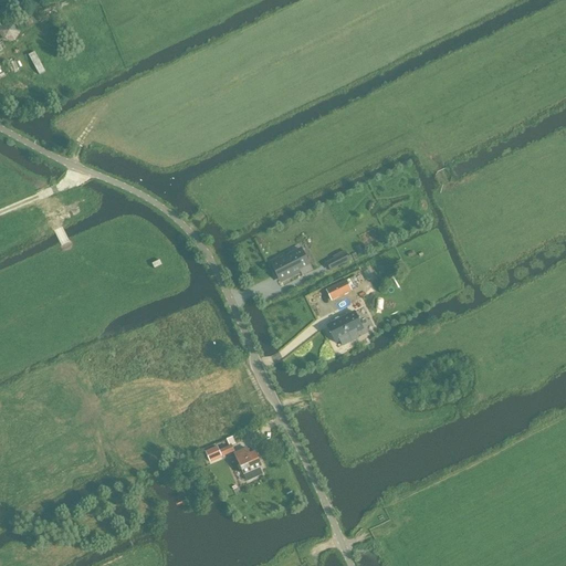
[(29,56),(39,75),(44,72),(34,53),(29,56)]
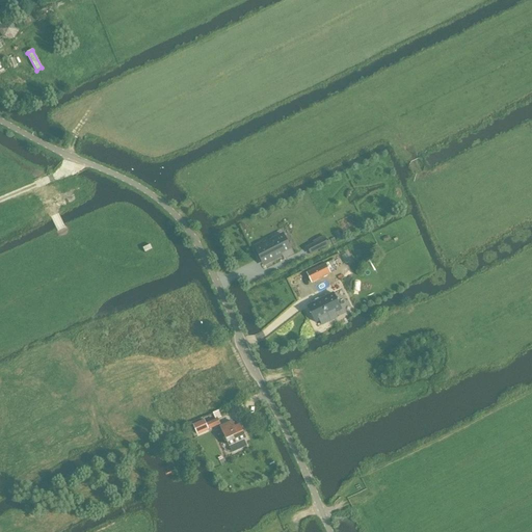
[(254,247),(263,265),(282,256),(284,260),(293,256),(284,236),(262,246),(261,244),(254,247)]
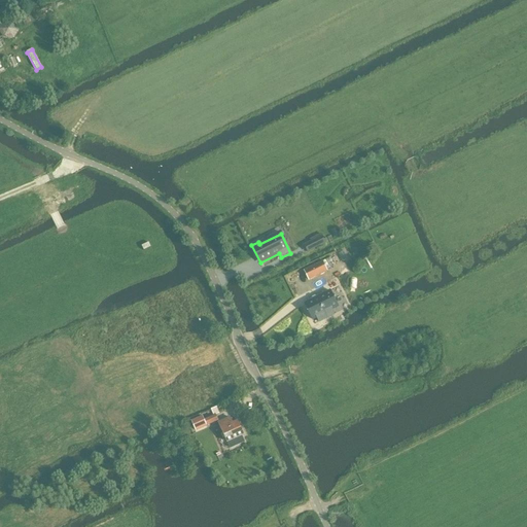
[(311,242),(314,249),(325,244),(322,236),(311,242)]
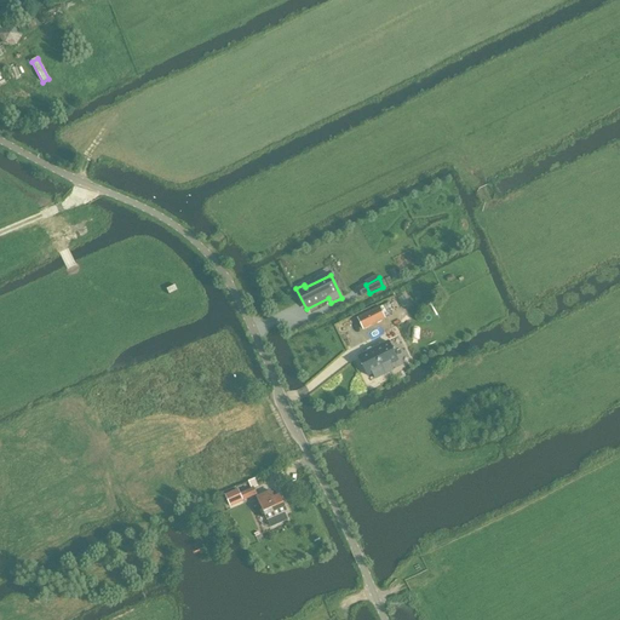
[(366,314),(372,326),(385,320),(379,308),(366,314)]
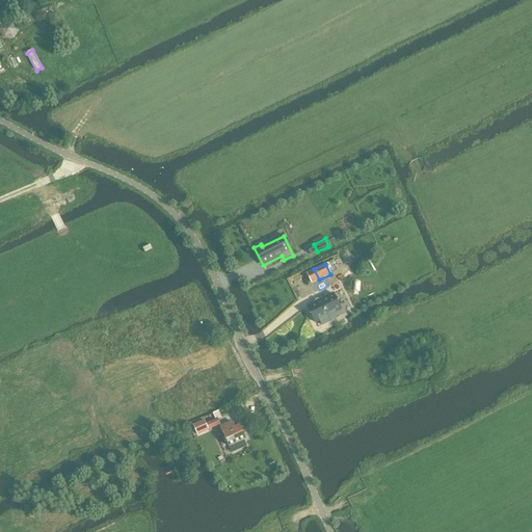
[(308,308),(315,323),(320,321),(322,325),(331,321),(329,316),(341,310),(334,294),(308,308)]
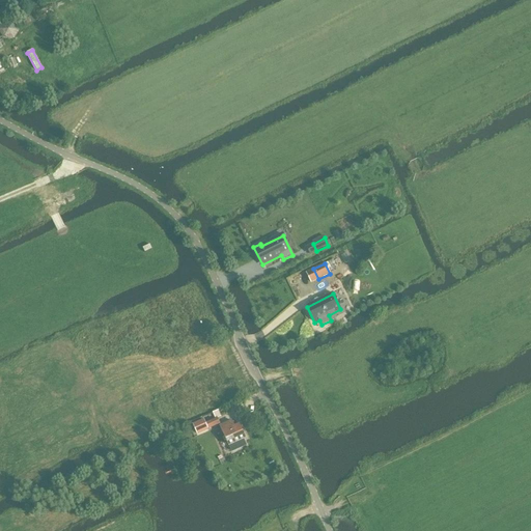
[(218,410),(192,422),(197,435),(220,424),(216,418),(221,415),(218,410)]
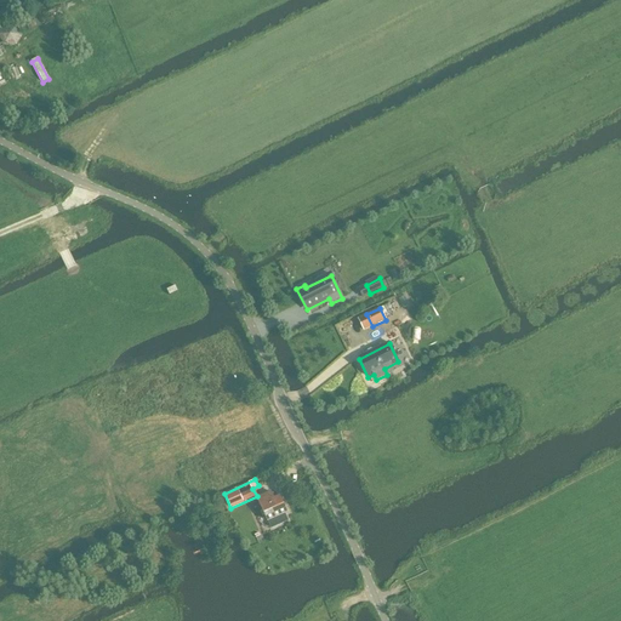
[(200,495),(195,486),(188,491),(194,500),(200,495)]
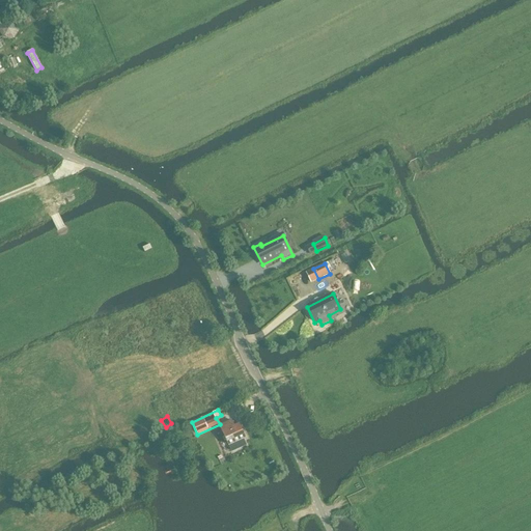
[(232,421),(220,426),(229,446),(232,452),(246,446),(243,440),(246,439),(240,425),(234,427),(232,421)]
